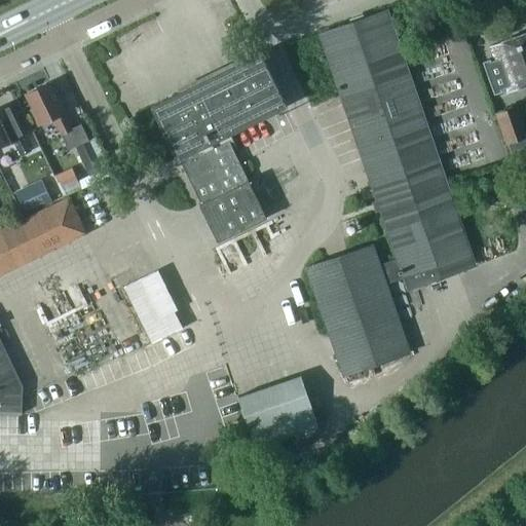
[(370,245),(306,266),(344,375),(408,352),(384,285),(404,277),(407,288),(473,265),(468,254),(449,193),(384,10),(321,33),(354,130),(351,132),(374,199),(376,198),(397,258),(377,264),(370,245)]
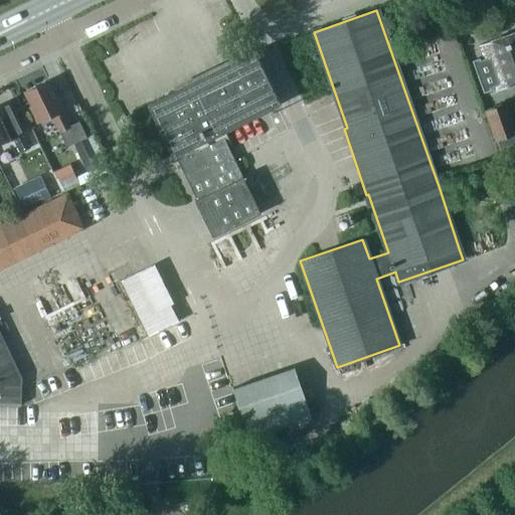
[(514,31),(480,44),(484,55),(472,59),(483,92),(495,88),(496,91),(514,82),(514,31)]
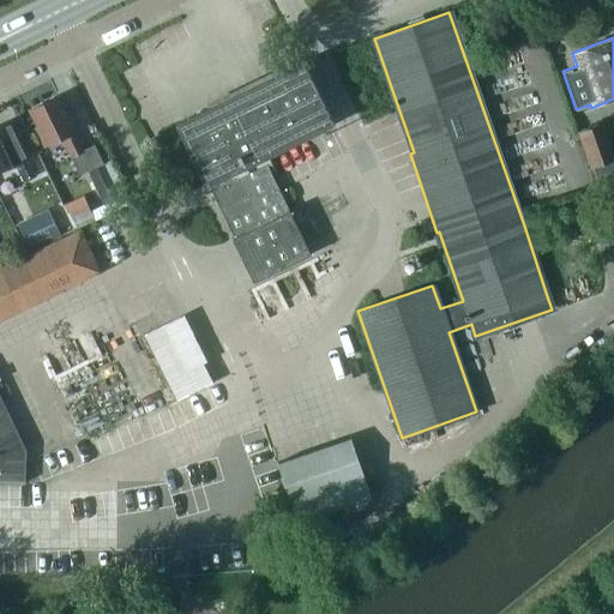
[(304,61),(175,122),(206,187),(209,186),(234,236),(232,238),(253,282),(311,253),(289,210),(288,210),(263,158),(333,124),(304,61)]
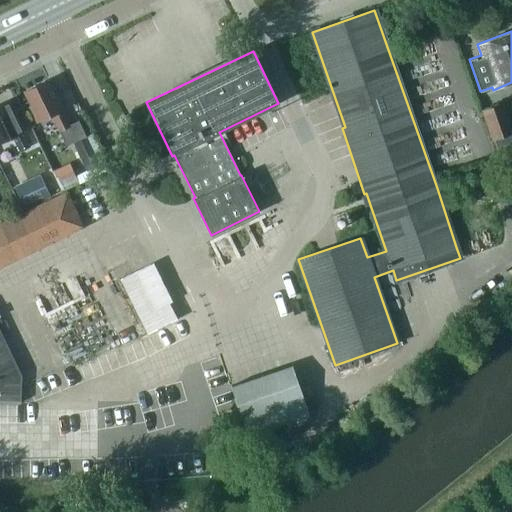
[(36,122),(39,120),(42,122),(50,118),(50,115),(51,114),(59,131),(70,126),(62,109),(65,108),(58,93),(54,95),(48,81),(25,92),(32,106),(29,108),(36,122)]
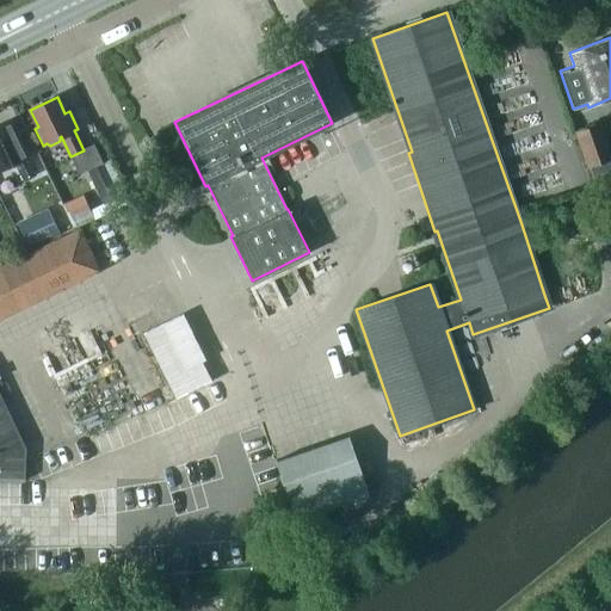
[(0,170),(14,164),(23,180),(35,174),(26,158),(28,156),(8,119),(0,124),(0,170)]
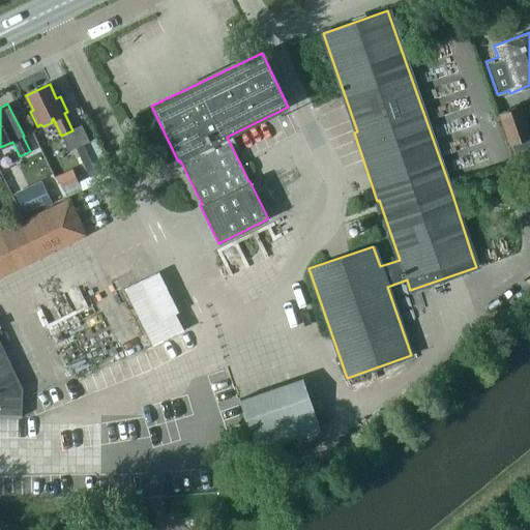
[(499,114),(509,144),(529,137),(529,134),(521,107),(499,114)]
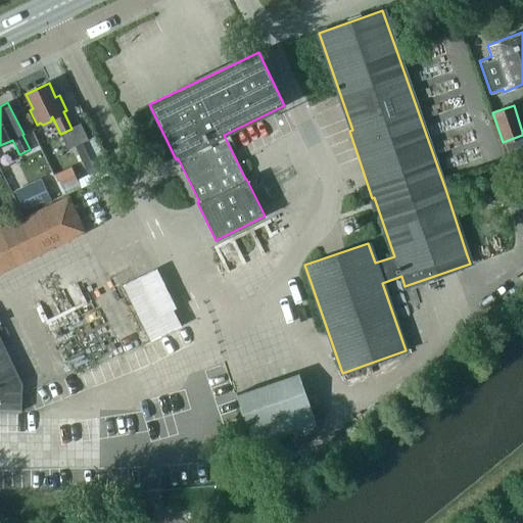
[(75,145),(83,163),(88,175),(101,168),(87,139),(75,145)]
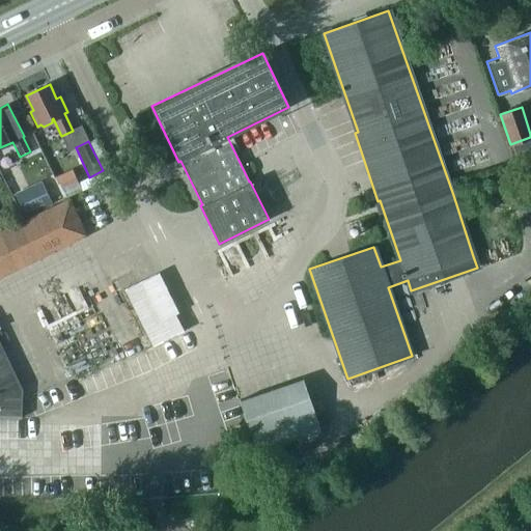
[(25,216),(51,203),(40,180),(14,193),(25,216)]
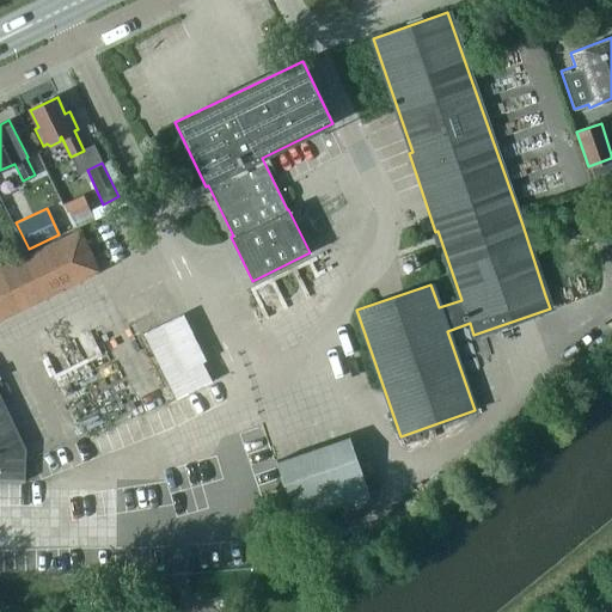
[(78,232),(0,269),(0,317),(96,270),(78,232)]
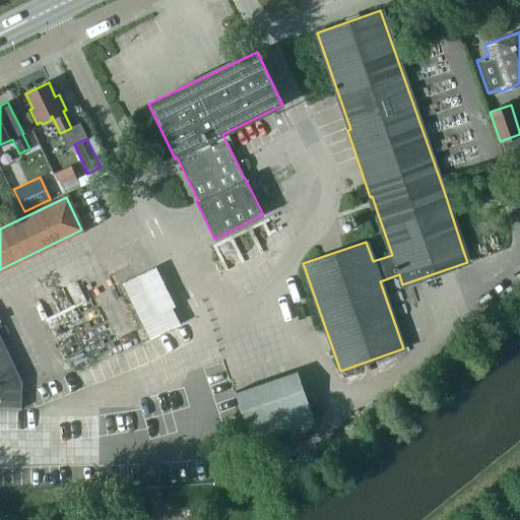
[(121,283),(149,339),(180,324),(151,268),(121,283)]
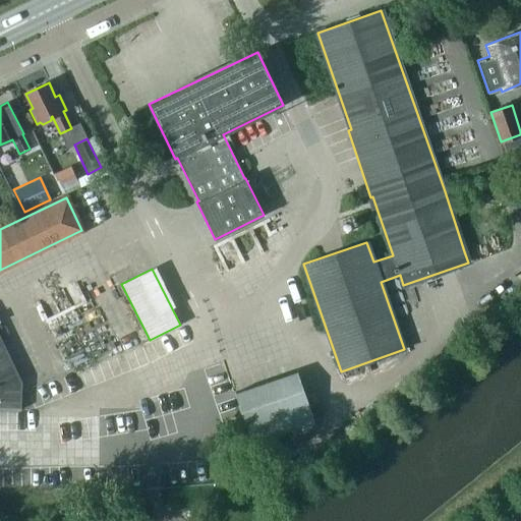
[(0,410),(18,411),(19,382),(0,340),(0,410)]
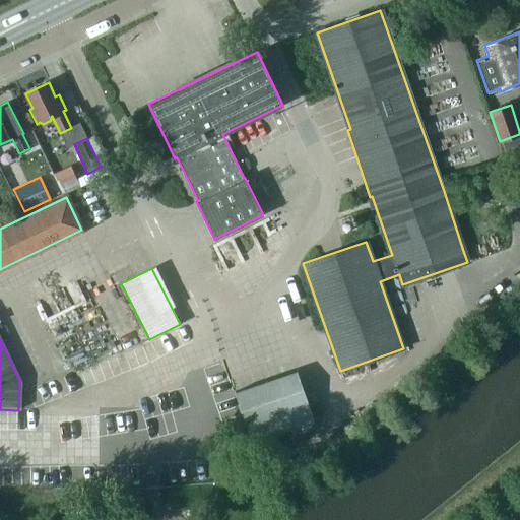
[(251,443),(314,423),(298,371),(234,391),(251,443)]
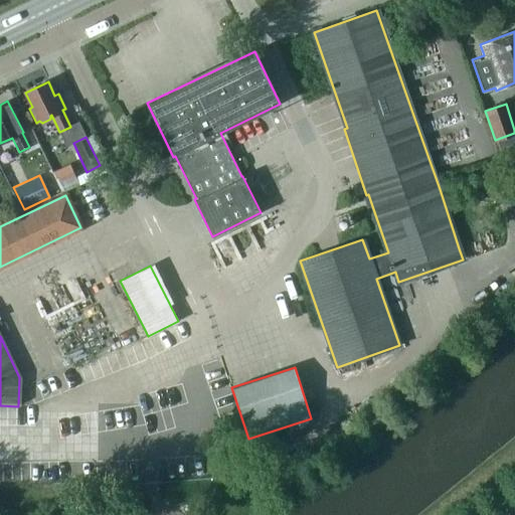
All buildings are outlined.
